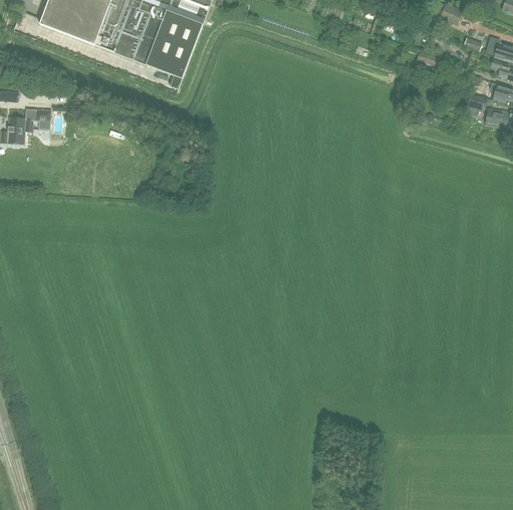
[(169,83),(177,86),(210,0),(47,0),(39,22),(173,73),(169,83)]
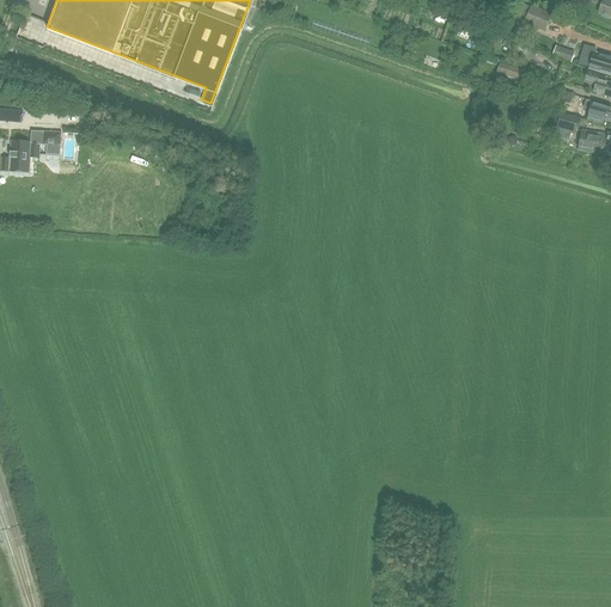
[(594,0),(600,2),(597,10),(610,14),(610,0),(594,0)]
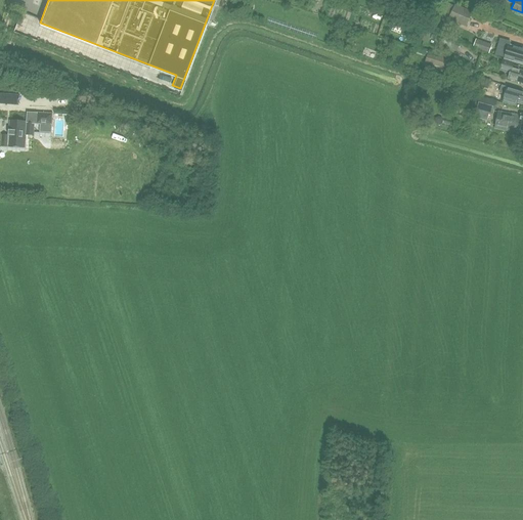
[(447,15),(465,24),(471,9),(454,1),(447,15)]
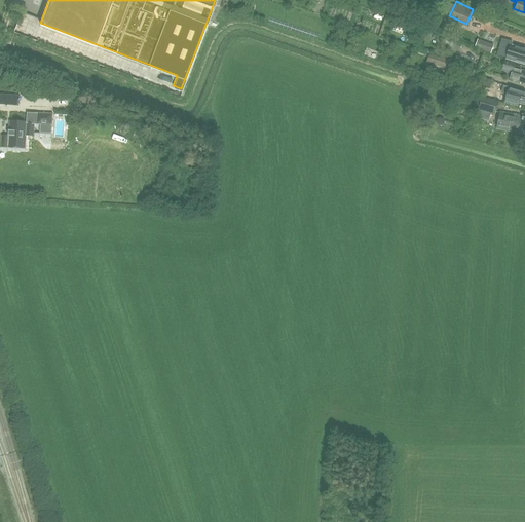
[(430,35),(458,46),(460,40),(434,29),(430,35)]
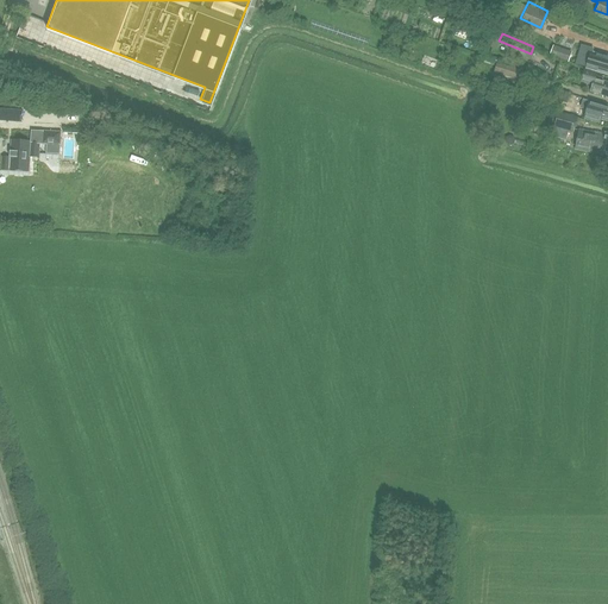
[(547,51),(568,57),(571,48),(551,41),(547,51)]
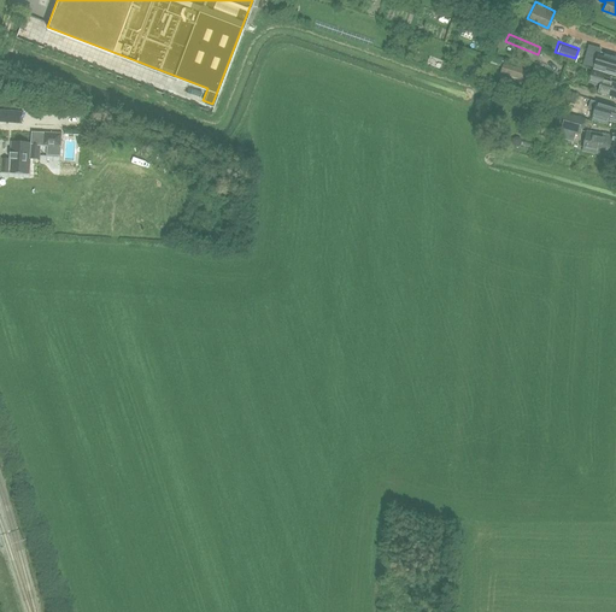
[(615,54),(609,52),(609,51),(597,48),(596,53),(597,54),(593,64),(604,68),(615,71),(615,54)]
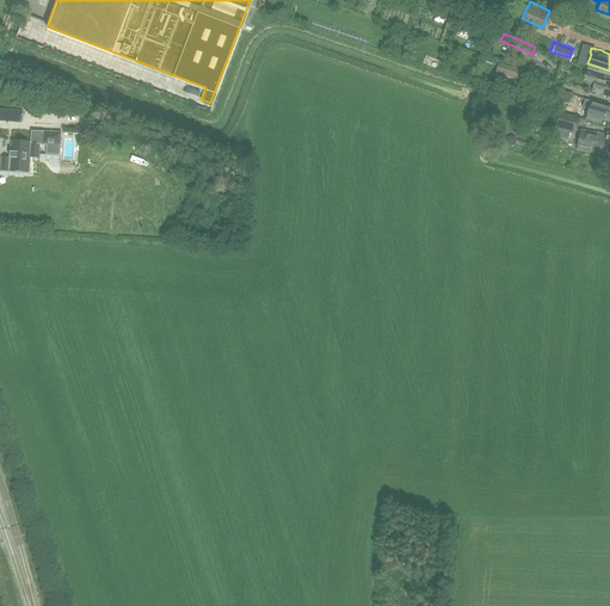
[(522,67),(499,60),(495,68),(519,76),(522,67)]
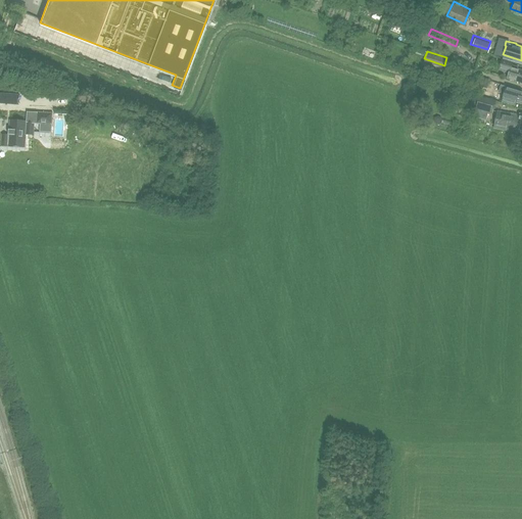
[(508,69),(507,76),(521,80),(521,67),(510,64),(512,58),(501,55),(497,66),(508,69)]
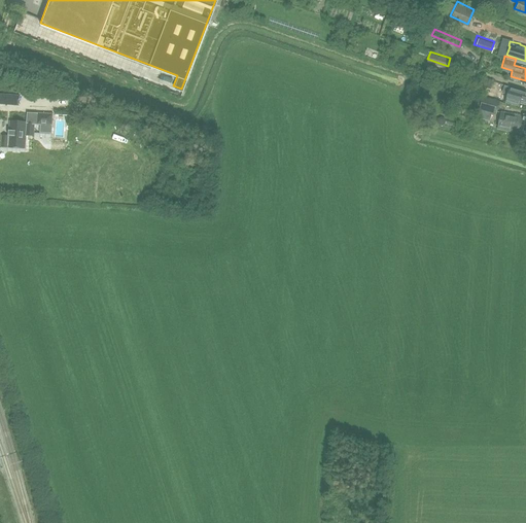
[(424,70),(423,72),(433,75),(435,67),(426,64),(425,66),(419,63),(418,68),(424,70)]
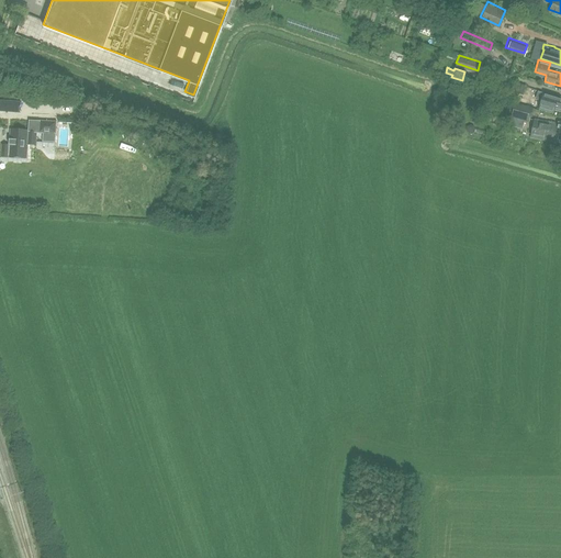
[(525,82),(514,78),(511,88),(523,91),(525,82)]
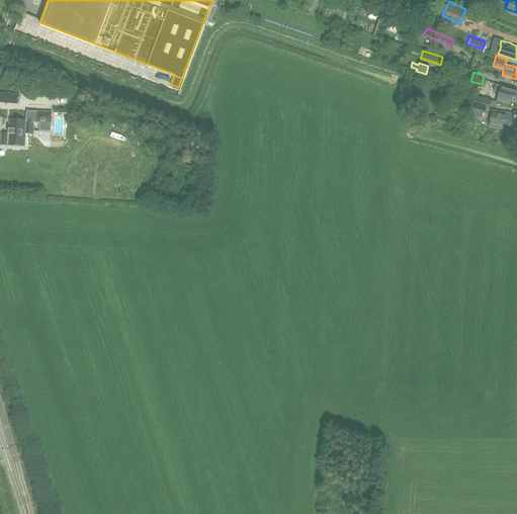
[(516,87),(496,81),(494,86),(499,88),(496,97),(505,100),(506,97),(516,100),(516,87)]
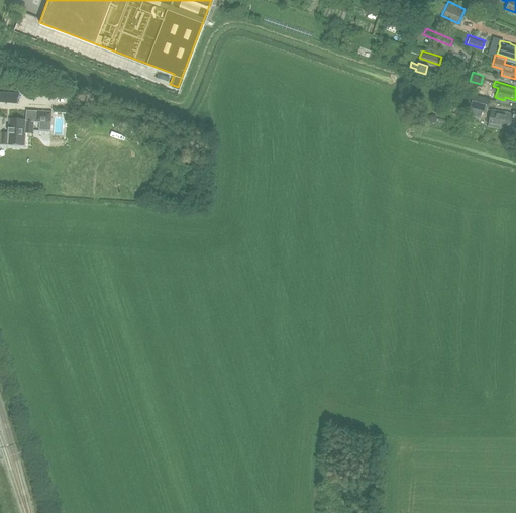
[(0,98),(17,99),(18,90),(0,88),(0,98)]
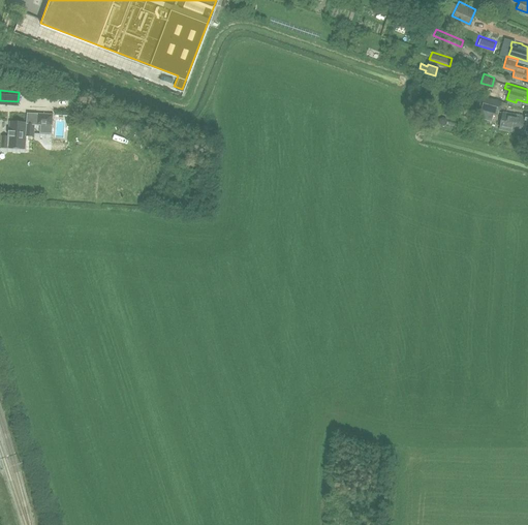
[(483,100),(480,107),(484,107),(482,113),(490,115),(491,111),(497,112),(501,98),(479,93),(477,99),(483,100)]
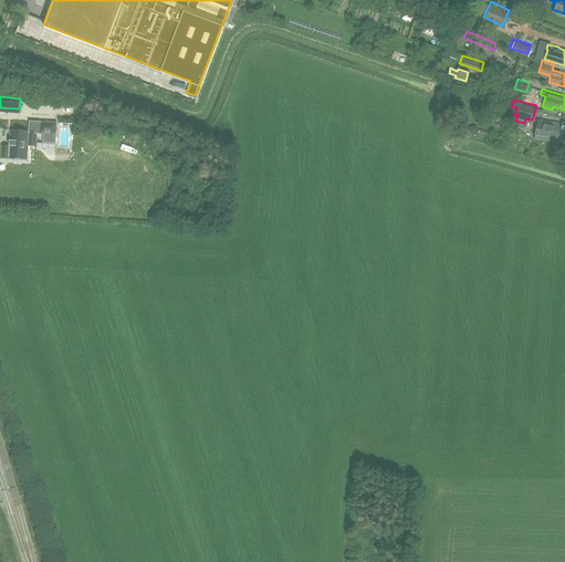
[(38,131),(55,132),(55,120),(39,117),(39,121),(33,121),(33,126),(38,126),(38,131)]
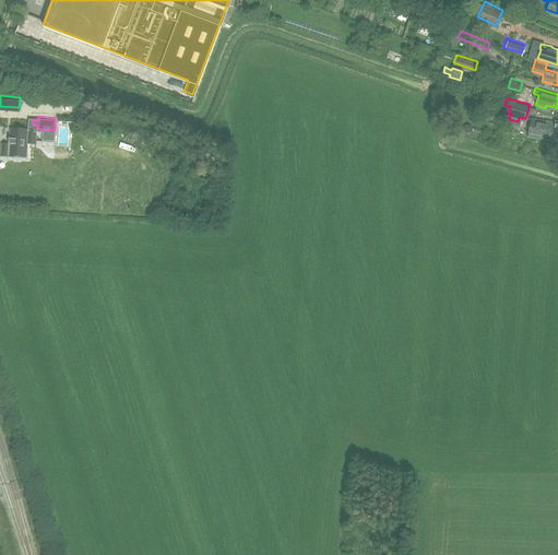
[(555,121),(541,118),(532,116),(527,133),(536,136),(557,140),(557,119),(555,119),(555,121)]
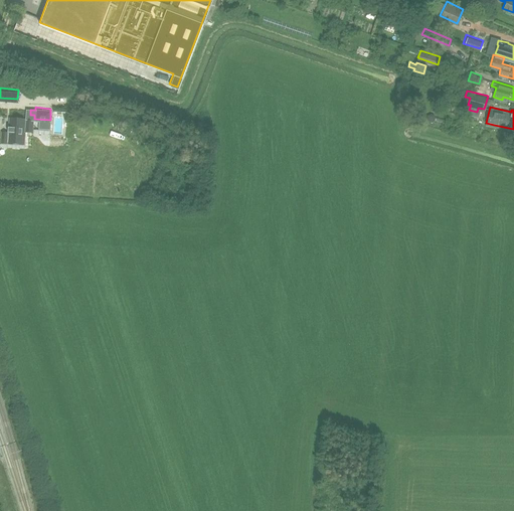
[(430,111),(426,113),(425,116),(426,119),(431,120),(434,118),(435,115),(433,112),(430,111)]
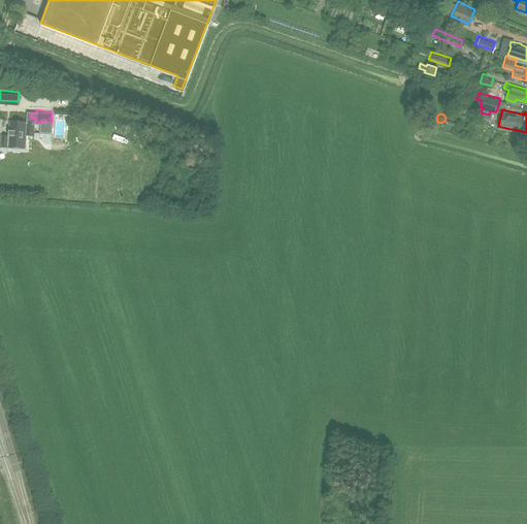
[(7,143),(24,144),(25,136),(33,136),(33,121),(26,120),(8,119),(7,133),(0,133),(0,142),(7,143)]
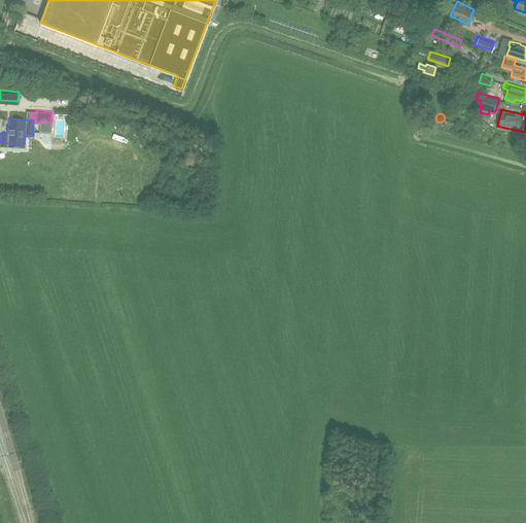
[(133,135),(139,137),(142,125),(137,123),(133,135)]
